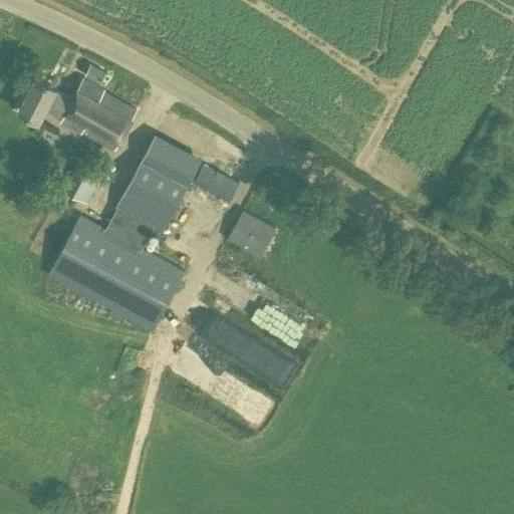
[(91,63),(84,75),(99,83),(106,71),(91,63)]
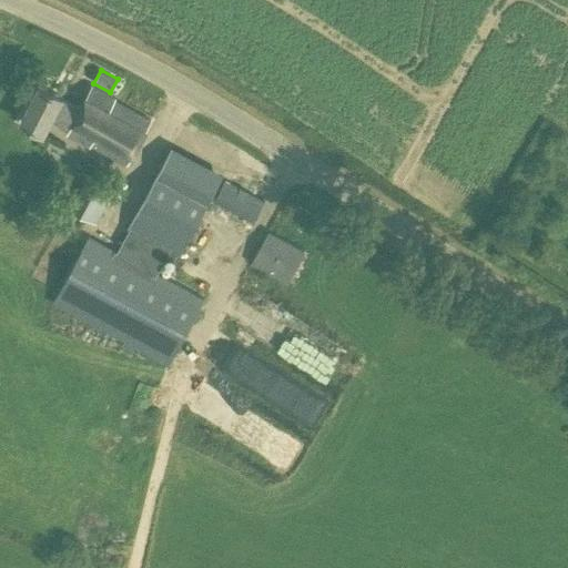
[(150,120),(114,100),(115,98),(91,84),(80,107),(38,84),(20,121),(43,132),(50,119),(69,129),(67,132),(127,164),(150,120)]
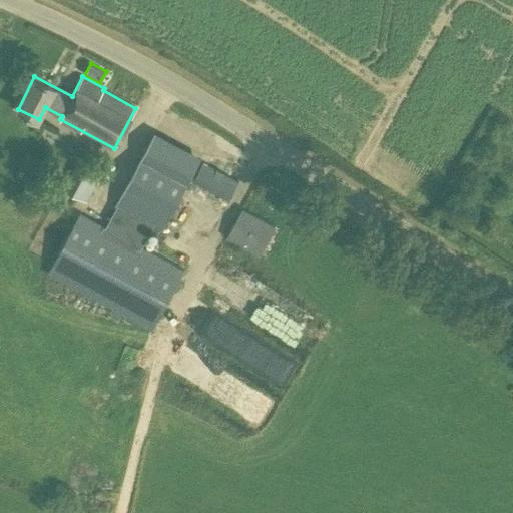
[(160,229),(198,158),(153,133),(114,205),(116,206),(105,226),(79,212),(47,273),(151,329),(184,270),(142,246),(153,225),(160,229)]
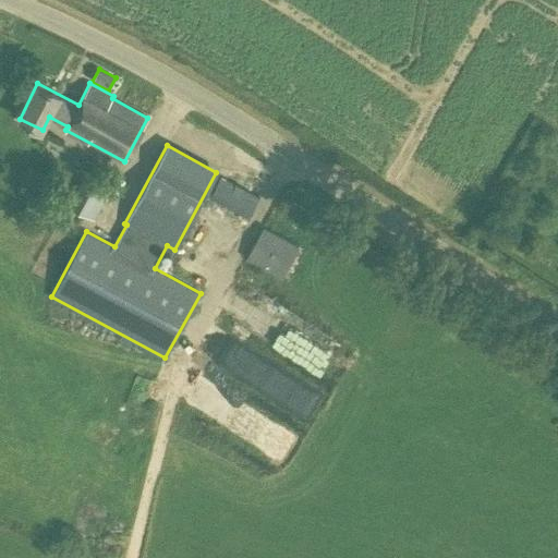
[(80,178),(70,201),(92,209),(100,186),(80,178)]
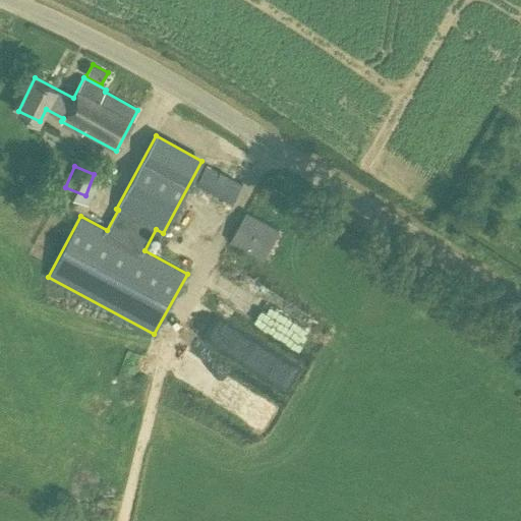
[(231,203),(241,184),(207,166),(196,183),(231,203)]
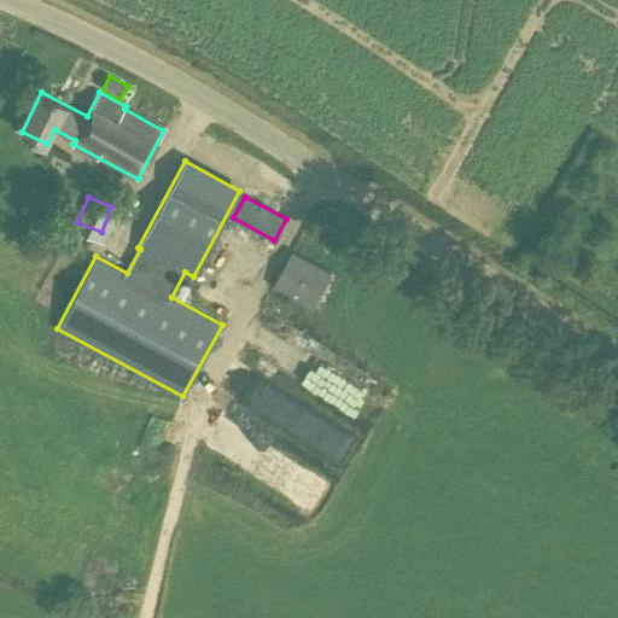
[(312,307),(330,272),(291,251),(273,286),(312,307)]
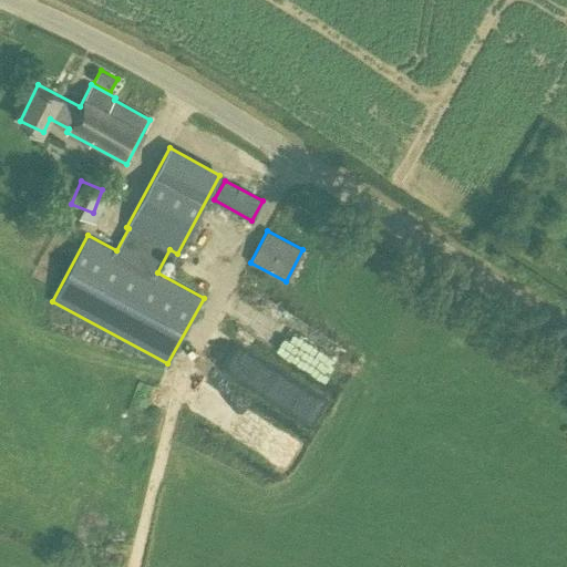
[(320,349),(334,356),(341,343),(327,336),(320,349)]
